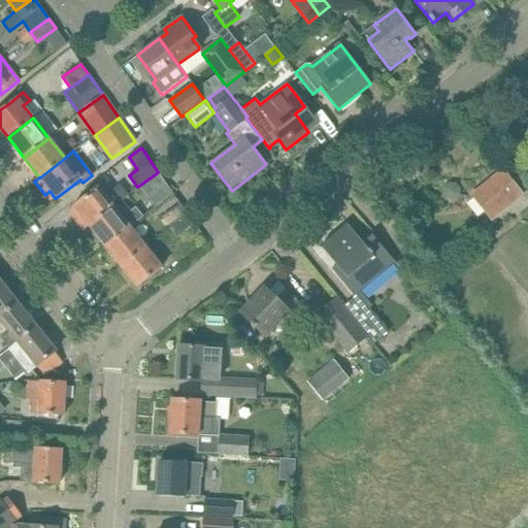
[(509,165),(472,195),(492,220),(523,195),(514,184),(521,178),(509,165)]
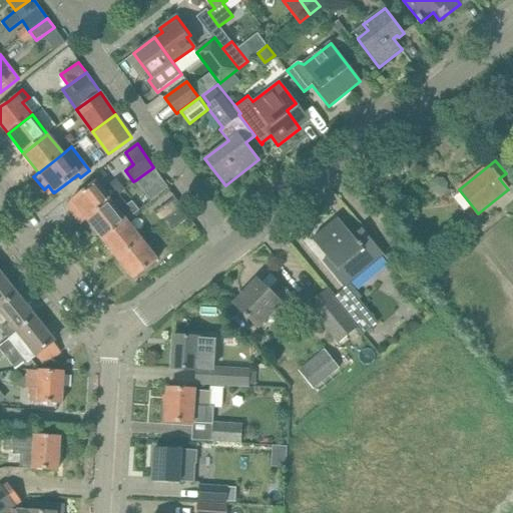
[(142,189),(144,188),(160,177),(153,167),(135,180),(142,189)]
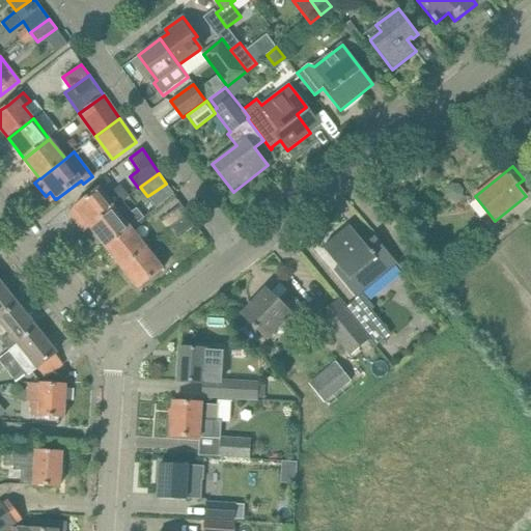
[(89,228),(123,201),(130,196),(121,185),(107,196),(100,187),(74,207),(68,213),(77,224),(83,219),(89,228)]
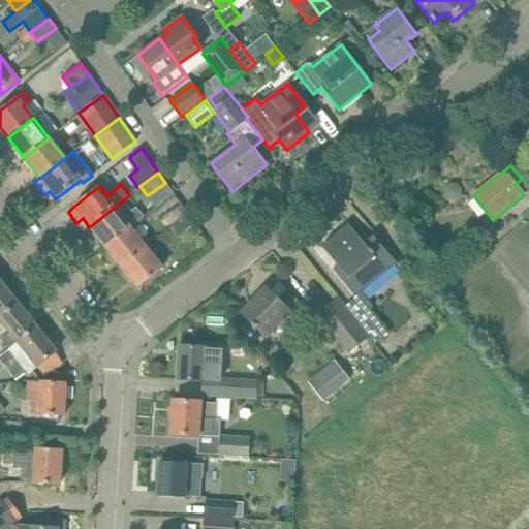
[(89,227),(105,247),(131,227),(139,220),(146,216),(136,205),(130,209),(123,200),(89,227)]
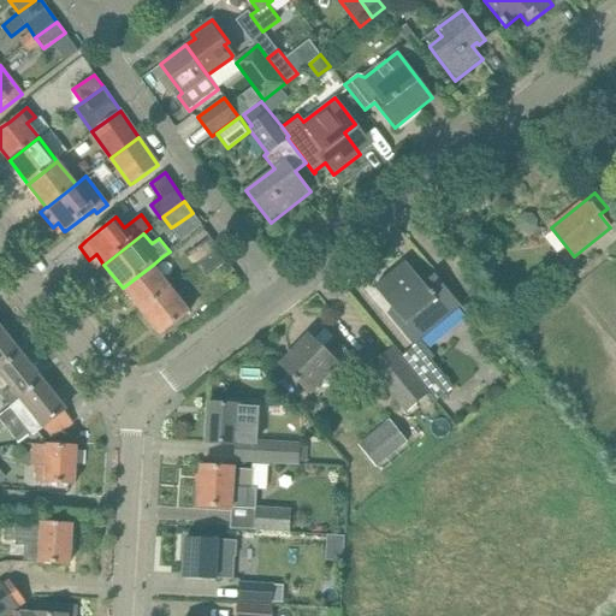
[(209,236),(188,252),(197,264),(218,249),(211,237),(209,236)]
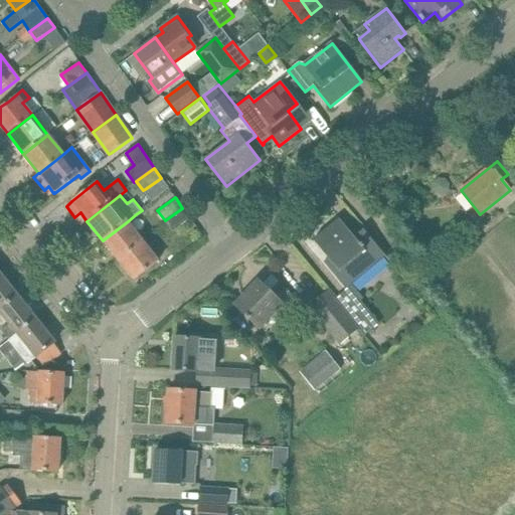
[(182,208),(165,220),(172,231),(190,218),(182,208)]
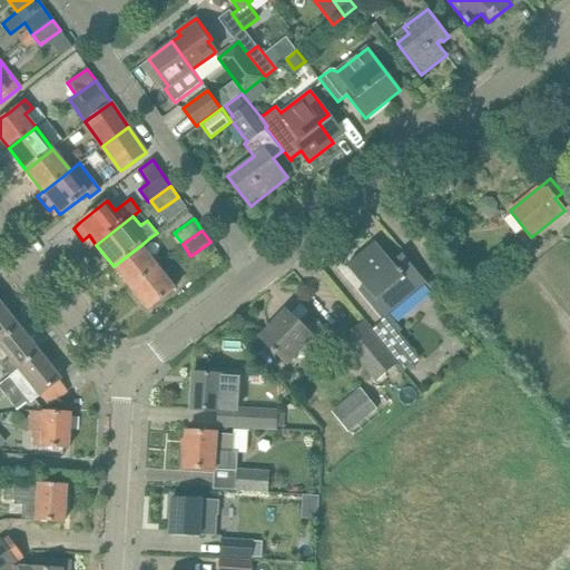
[(359,291),(382,320),(426,283),(402,254),(392,262),(375,242),(346,266),(363,286),(359,291)]
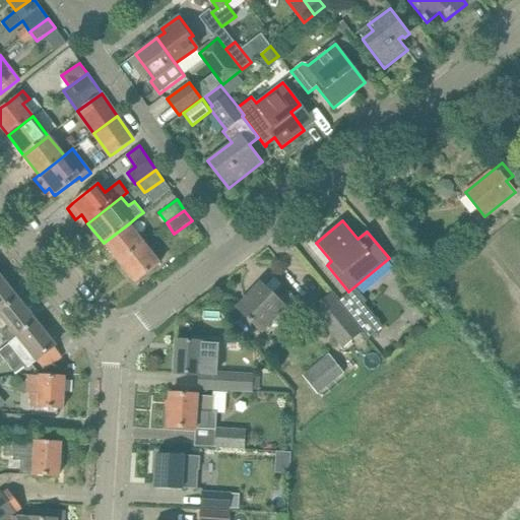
[(129,223),(104,243),(119,263),(144,243),(129,223)]
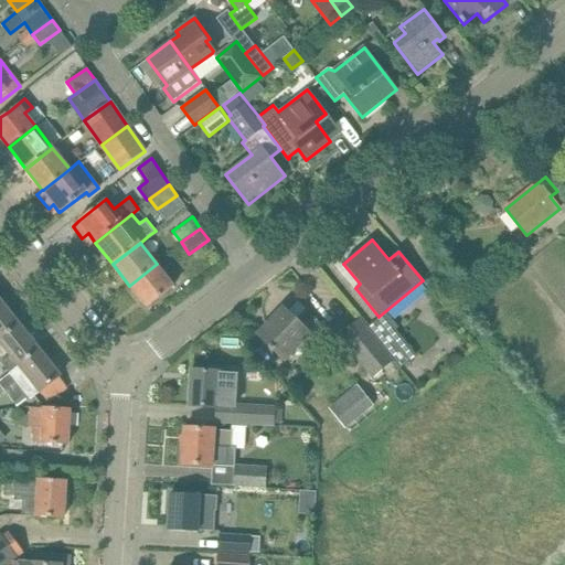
[(174,286),(157,264),(129,286),(147,308),(174,286)]
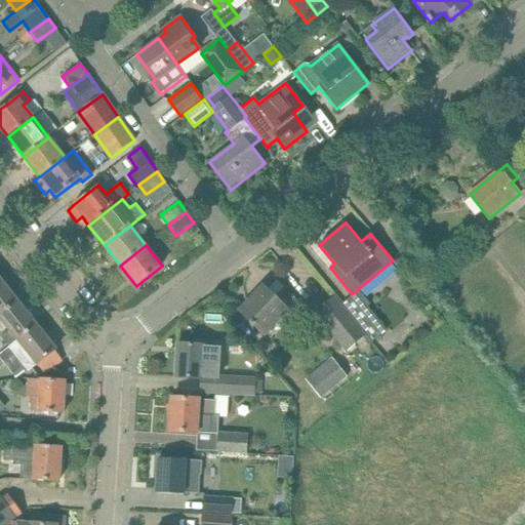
[(0,278),(0,315),(18,300),(0,278)]
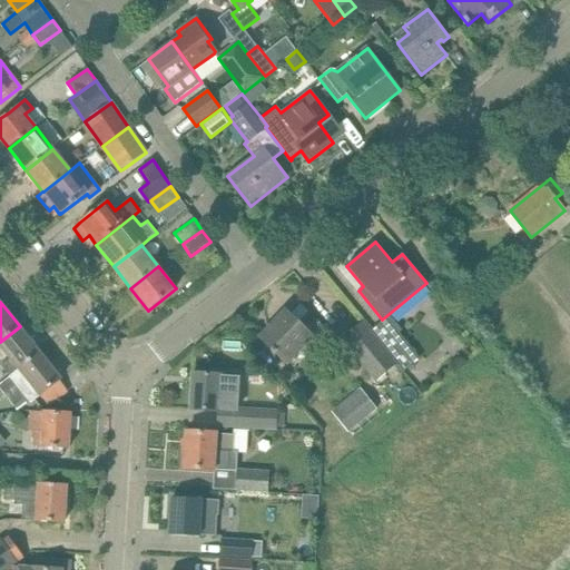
[(271,351),(275,354),(276,353),(286,362),(305,341),(314,349),(330,333),(301,306),(291,316),(285,312),(261,337),(273,350),(271,351)]
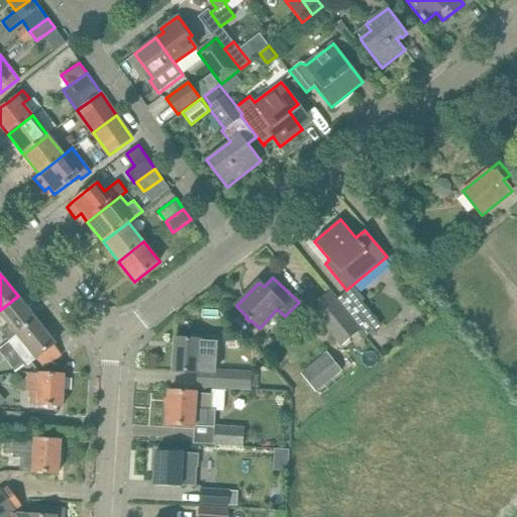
[(354,324),(329,292),(310,307),(340,345),(359,330),(354,324)]
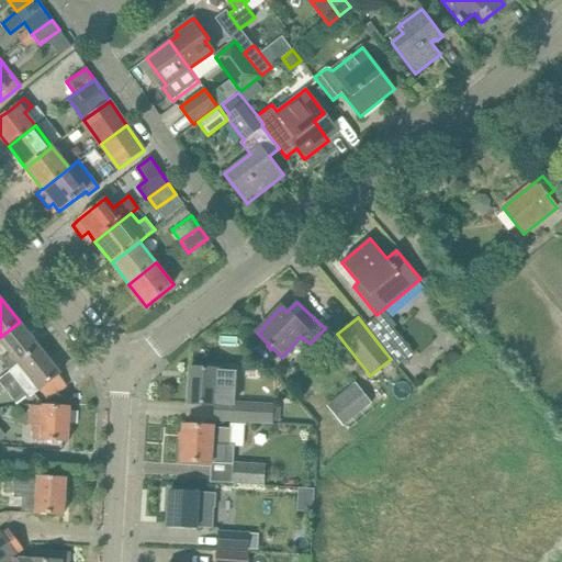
[(0,337),(0,343),(9,355),(1,360),(9,371),(13,368),(40,347),(20,322),(0,337)]
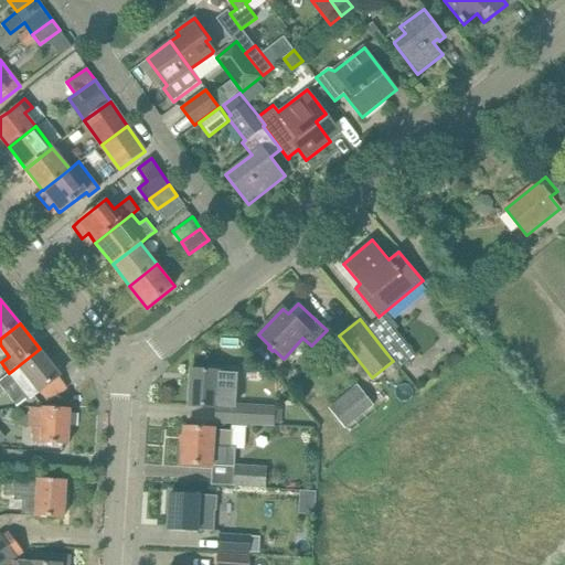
[(387,354),(393,361),(400,370),(411,361),(397,345),(387,354)]
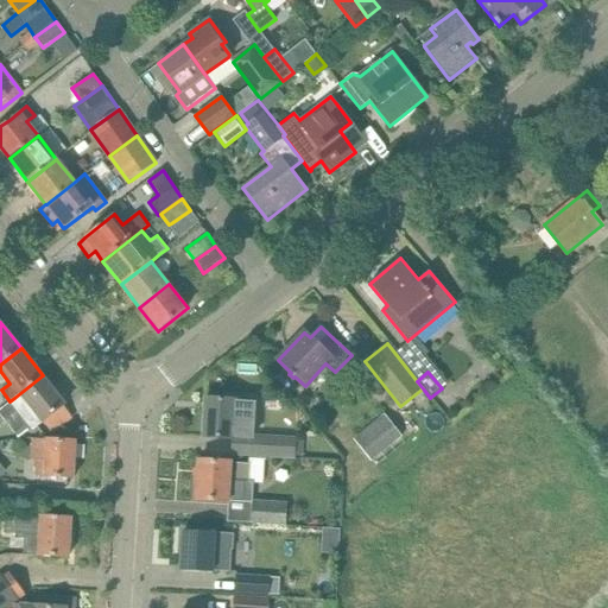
[(14,398),(10,401),(33,430),(43,422),(65,404),(43,375),(14,398)]
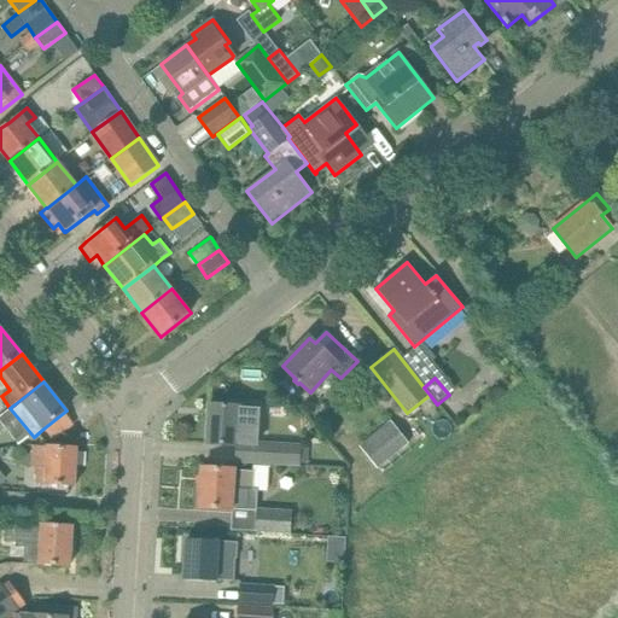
[(254,445),(256,410),(239,409),(239,407),(209,406),(207,444),(238,445),(254,445)]
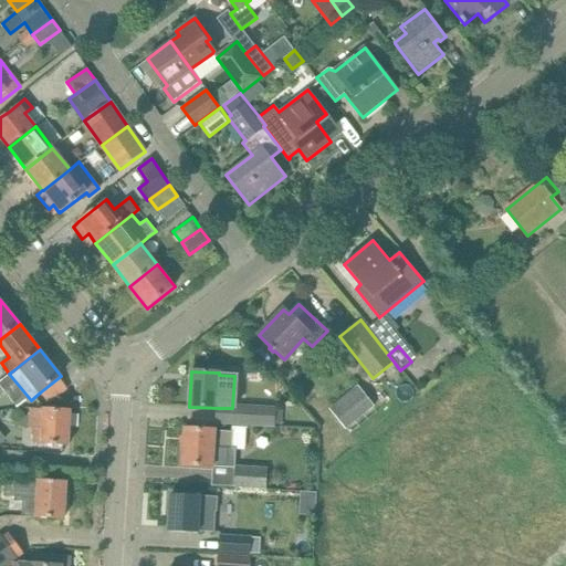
[(375,407),(357,385),(328,409),(346,430),(375,407)]
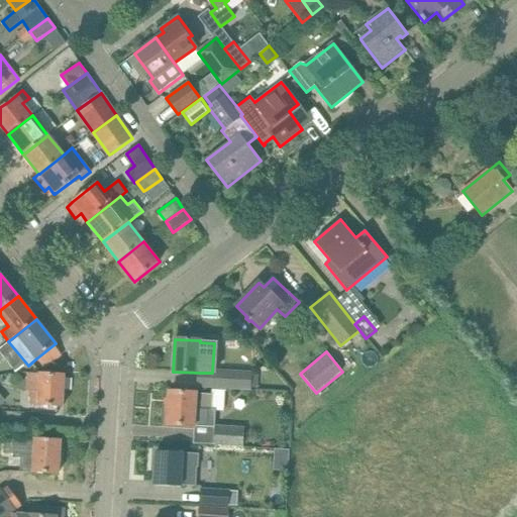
[(224,370),(224,389),(225,389),(250,391),(250,387),(257,388),(257,375),(250,374),(251,372),(224,370)]
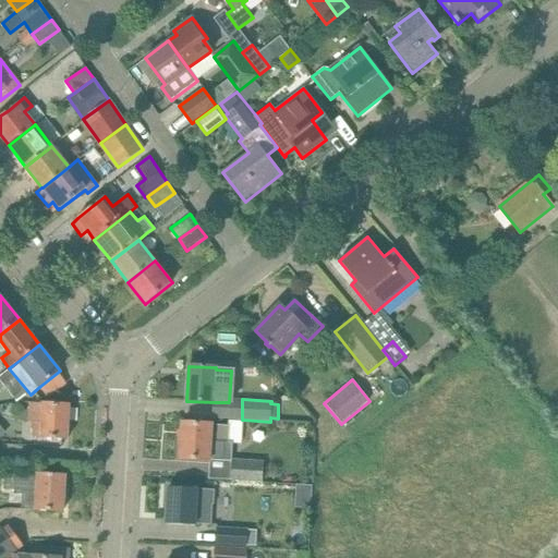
[(41,436),(41,437),(68,438),(70,405),(44,403),(43,422),(33,422),(32,436),(41,436)]
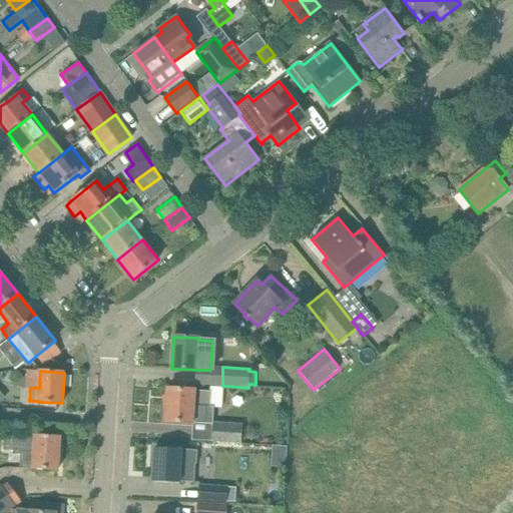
[(166,388),(164,422),(192,423),(208,424),(209,407),(210,391),(186,390),(166,388)]
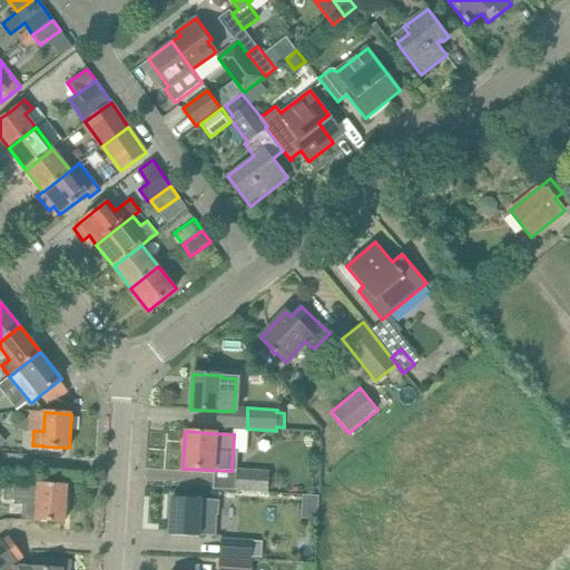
[(236,477),(235,490),(268,492),(269,472),(236,470),(236,472),(236,477)]
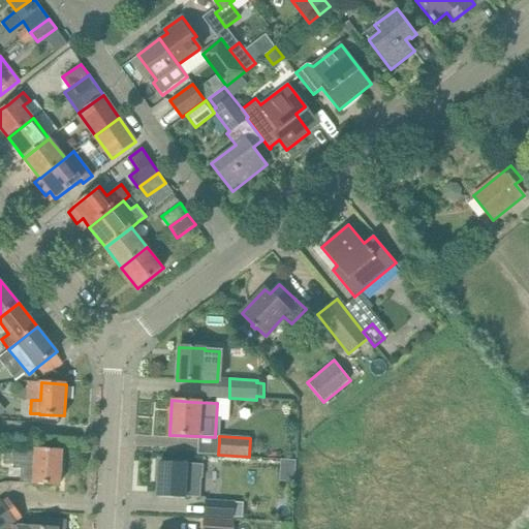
[(34,483),(34,484),(59,485),(61,450),(36,448),(36,449),(14,448),(13,468),(21,468),(20,483),(34,483)]
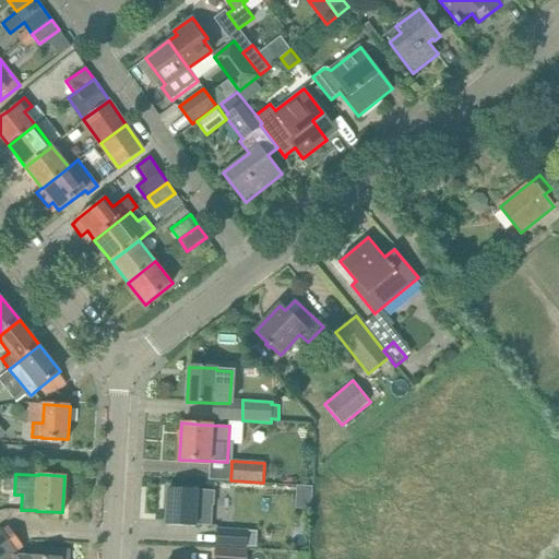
[(168,488),(166,525),(195,527),(195,525),(212,525),(213,504),(214,504),(215,490),(168,488)]
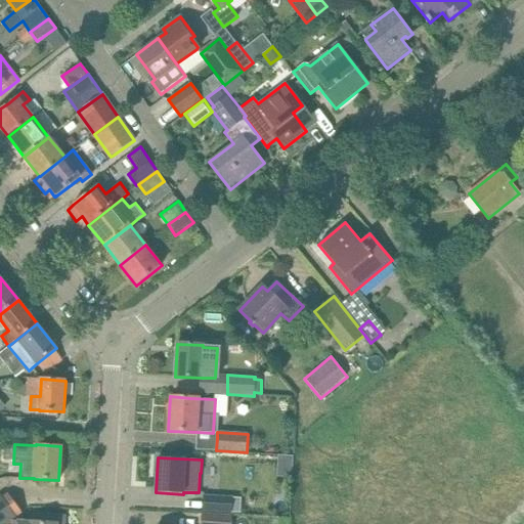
[(278,467),(277,483),(291,484),(292,477),(291,477),(291,468),(278,467)]
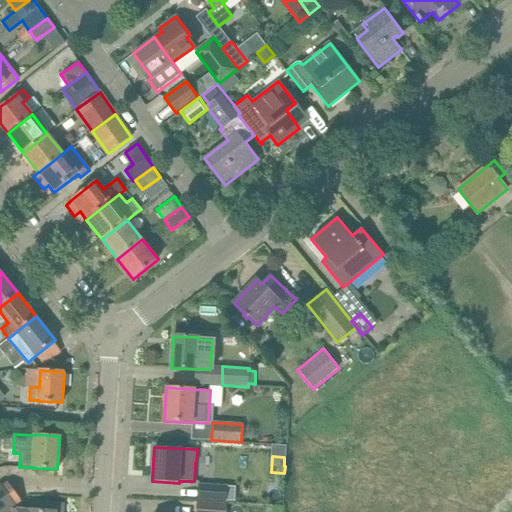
[(0,511),(6,511),(22,502),(8,482),(0,487),(0,511)]
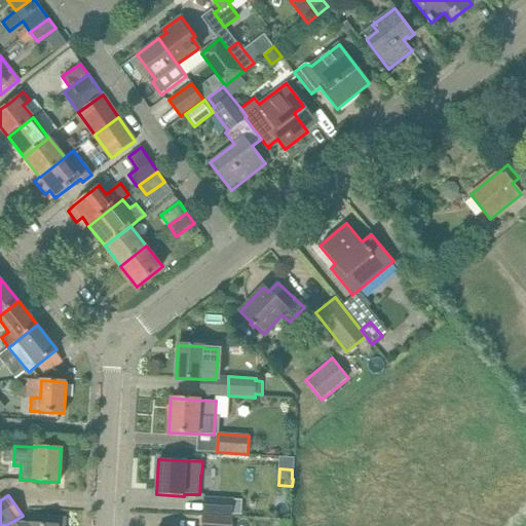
[(204,498),(203,515),(233,517),(233,516),(234,501),(234,500),(204,498)]
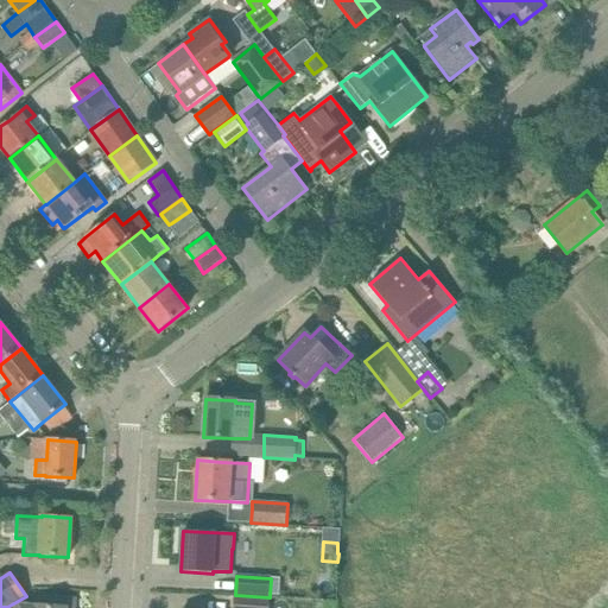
[(268,607),(270,597),(235,595),(234,607),(268,607)]
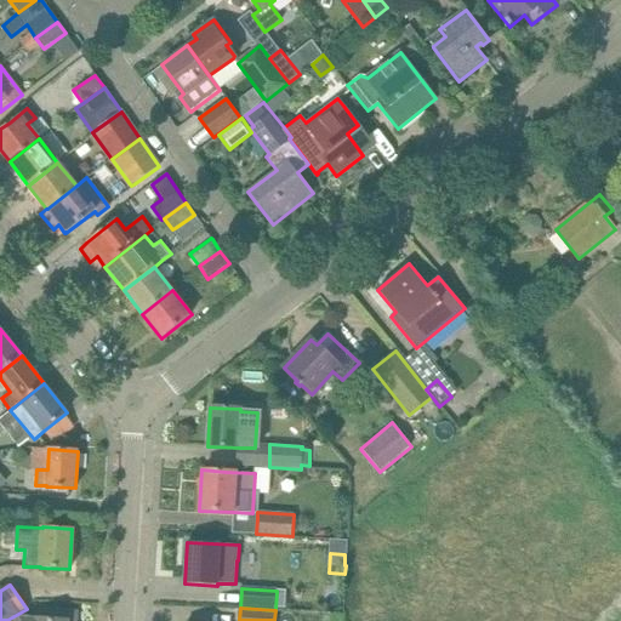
[(75,620),(77,611),(47,610),(47,619),(33,619),(27,609),(7,620),(75,620)]
